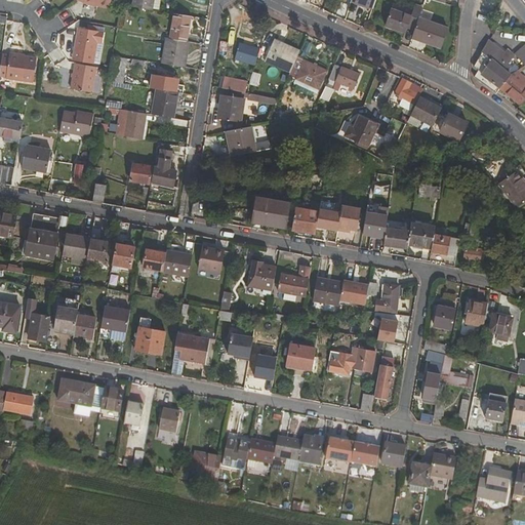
[(109,10),(111,0),(77,0),(77,1),(109,10)]
